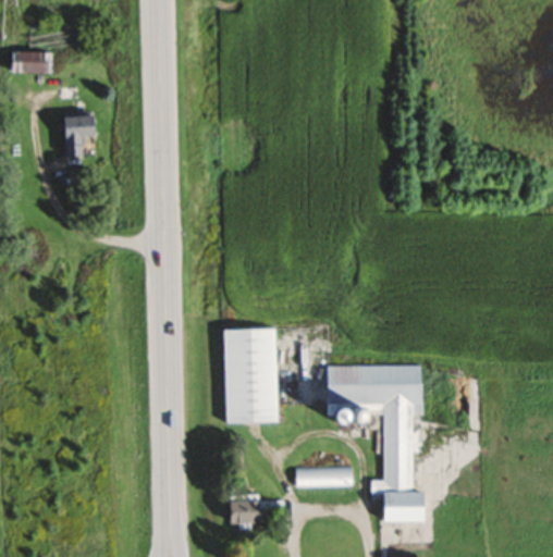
[(52,73),(52,51),(12,51),(12,73),(52,73)]
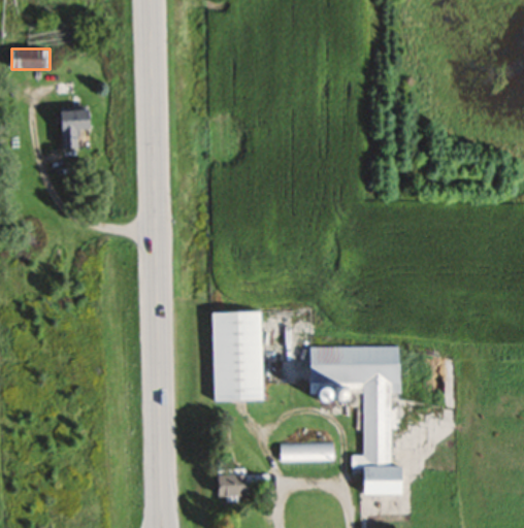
[(77,129),(89,129),(89,110),(61,110),(62,149),(77,147),(77,129)]
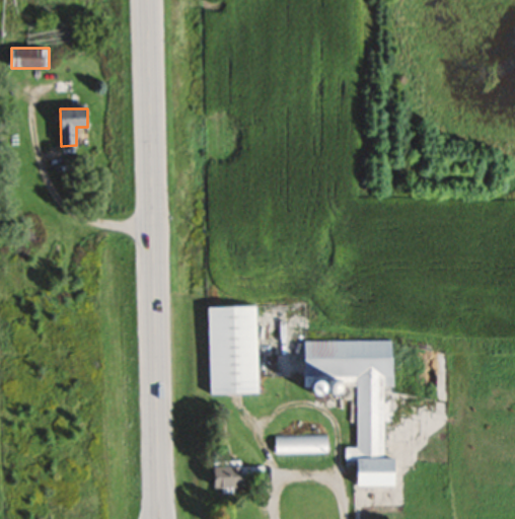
[(23,236),(41,233),(39,221),(22,223),(23,236)]
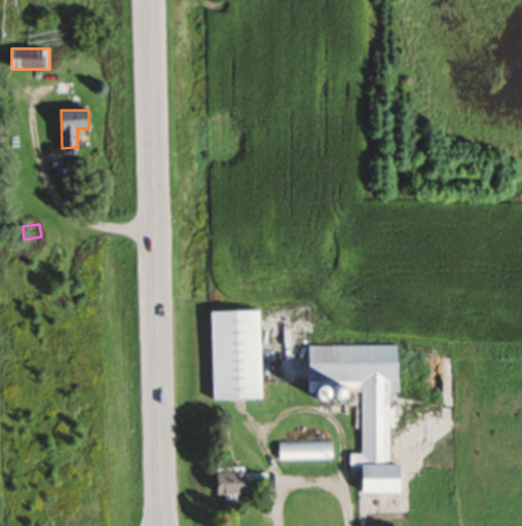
[(261,310),(212,311),(213,399),(262,398),(261,310)]
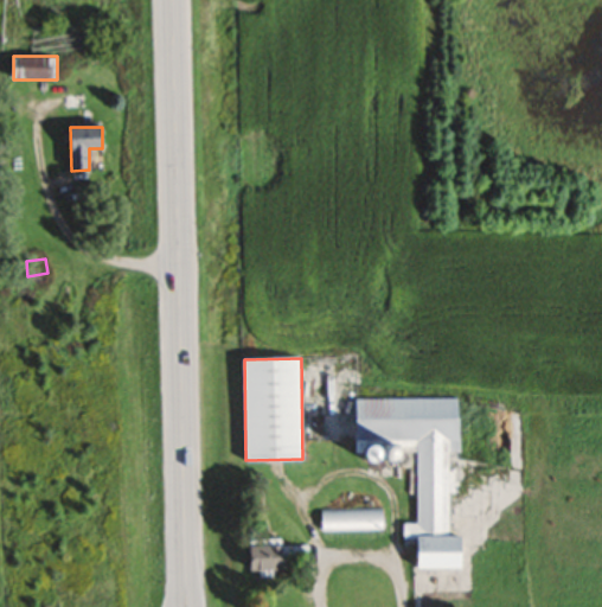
[(460,397),(357,398),(358,445),(418,445),(420,524),(407,524),(407,536),(417,536),(417,569),(462,568),(462,536),(450,536),(450,451),(461,451),(460,397)]
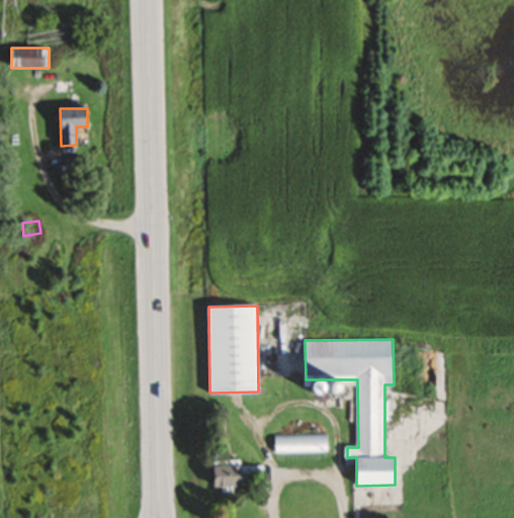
[(265,477),(265,464),(213,464),(213,487),(241,487),(241,477),(265,477)]
